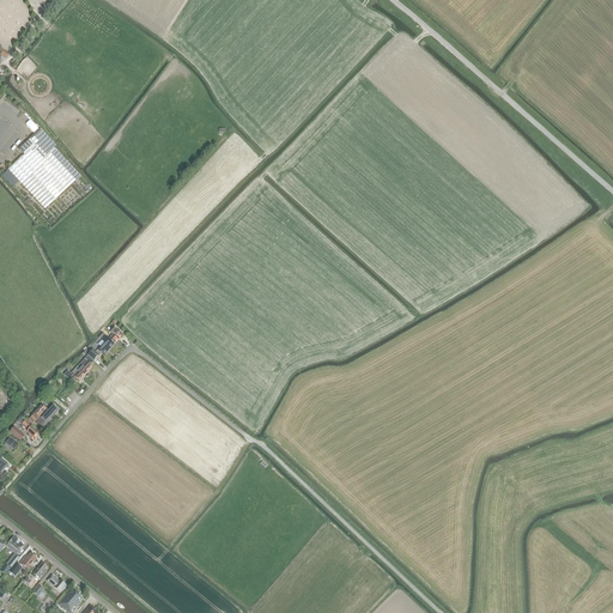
[(35,145),(24,156),(23,156),(16,164),(8,170),(22,184),(46,210),(73,183),(76,182),(80,177),(54,149),(56,147),(41,129),(35,134),(30,140),(35,145)]
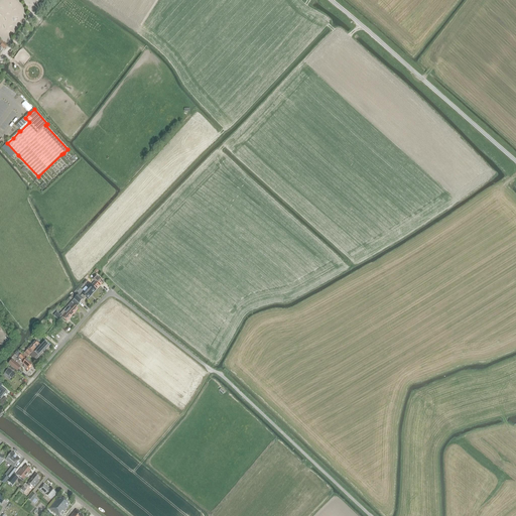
[(101,285),(103,282),(96,276),(93,279),(95,282),(92,285),(97,289),(101,285)]
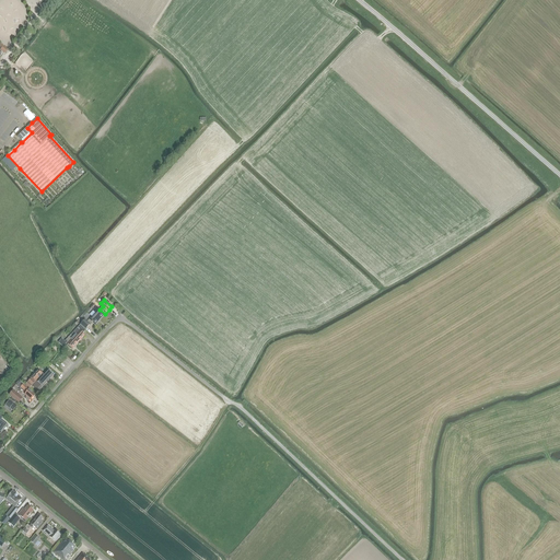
[(105,314),(100,310),(97,307),(94,311),(97,313),(96,314),(93,317),(92,317),(89,319),(95,325),(105,314)]
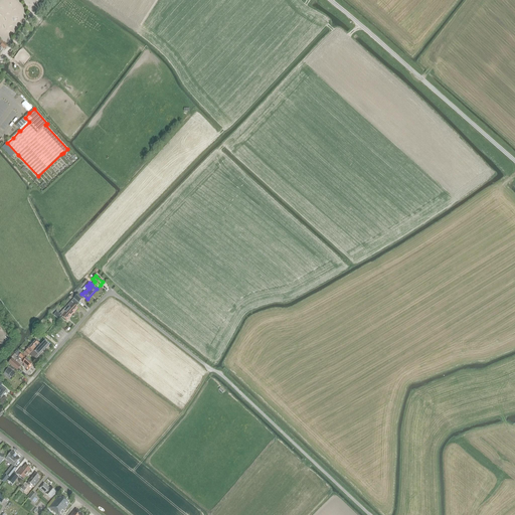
[(73,299),(78,303),(82,299),(77,294),(73,299)]
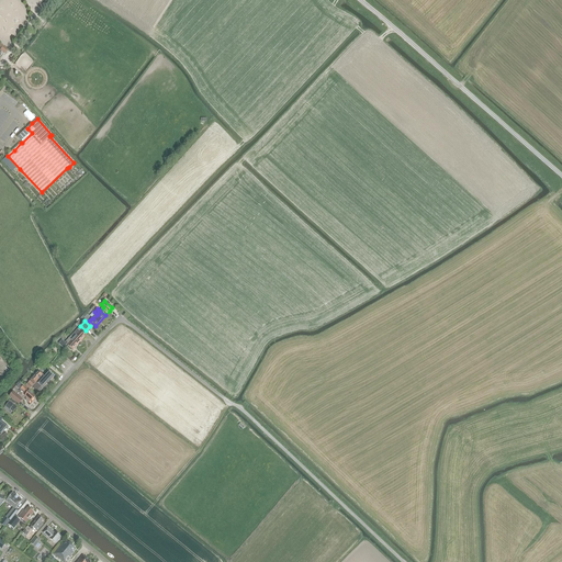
[(86,337),(83,335),(86,332),(86,330),(80,326),(71,336),(79,344),(86,337)]
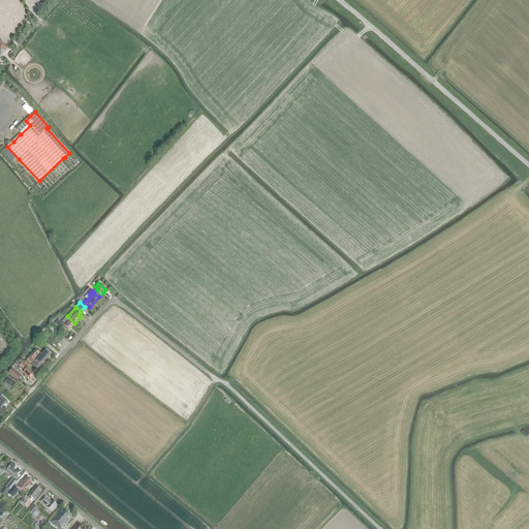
[(68,330),(74,323),(67,316),(61,322),(58,320),(55,323),(61,330),(64,325),(68,330)]
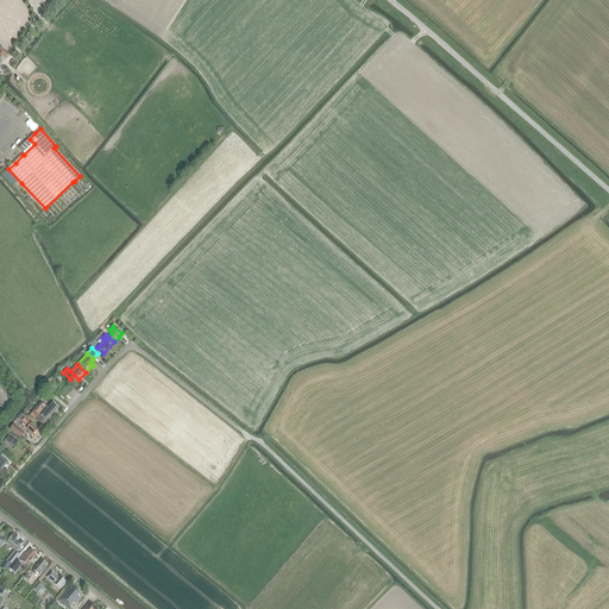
[(39,414),(43,410),(46,407),(42,402),(33,412),(27,419),(32,422),(37,416),(39,414)]
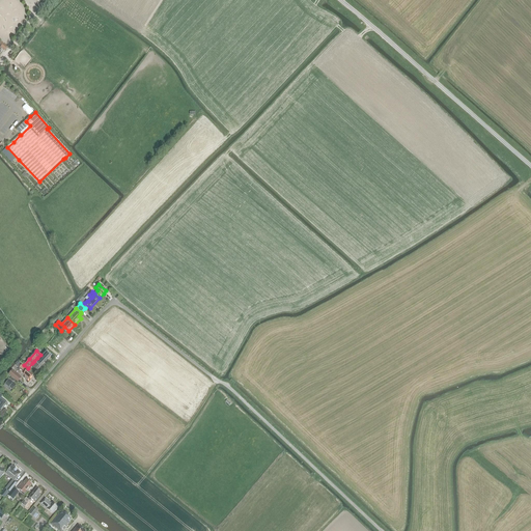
[(40,367),(50,356),(45,352),(35,362),(34,361),(32,363),(33,364),(30,367),(36,371),(40,367)]
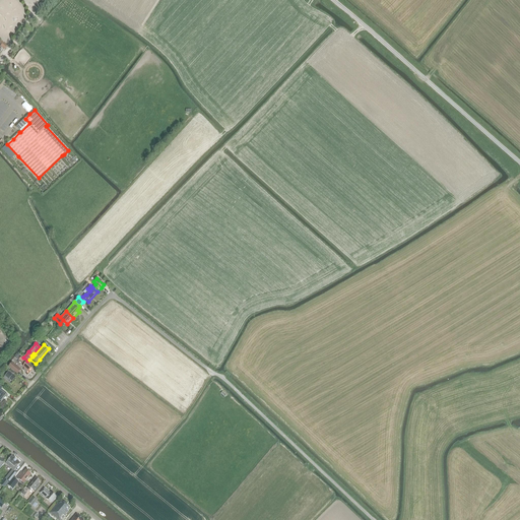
[(22,366),(23,366),(22,367),(23,367),(23,372),(25,374),(28,371),(28,372),(33,367),(23,359),(18,354),(15,359),(18,361),(17,362),(18,363),(19,362),(21,364),(22,366)]
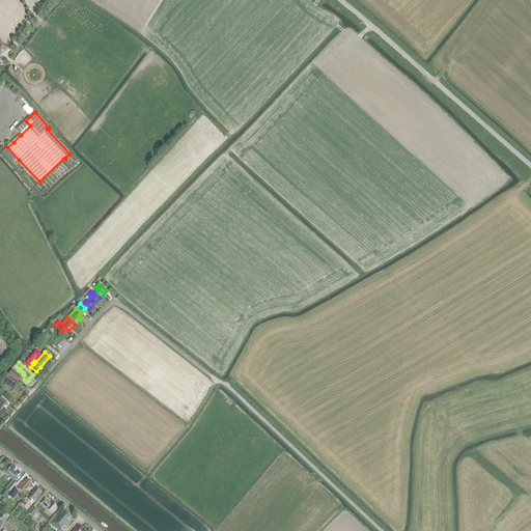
[(21,378),(11,370),(8,374),(18,383),(21,378)]
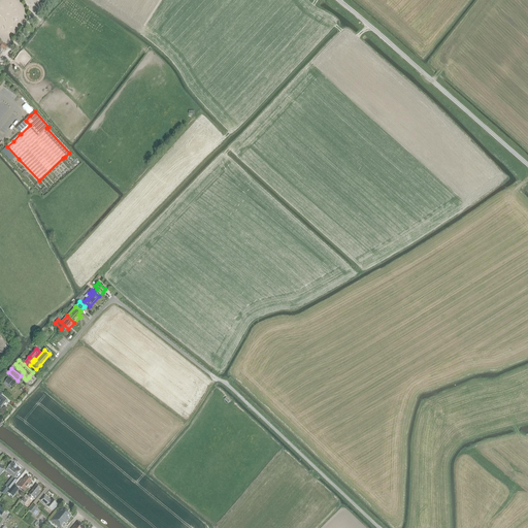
[(14,479),(21,470),(11,463),(5,471),(12,476),(14,479)]
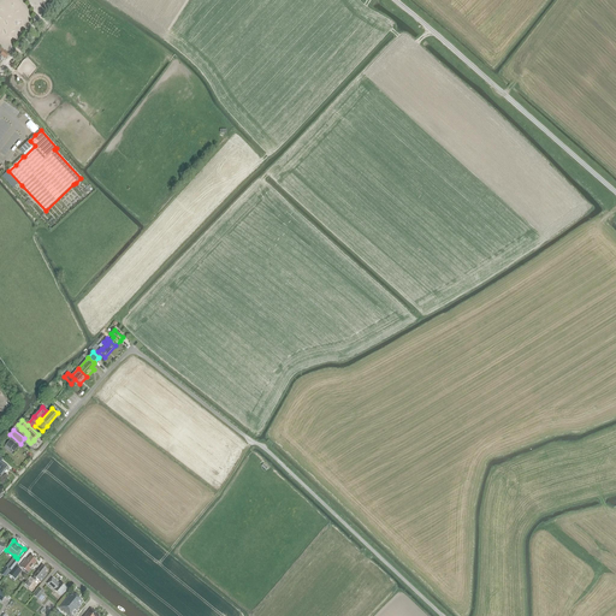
[(9,563),(10,564),(7,568),(11,570),(19,560),(17,558),(15,556),(9,563)]
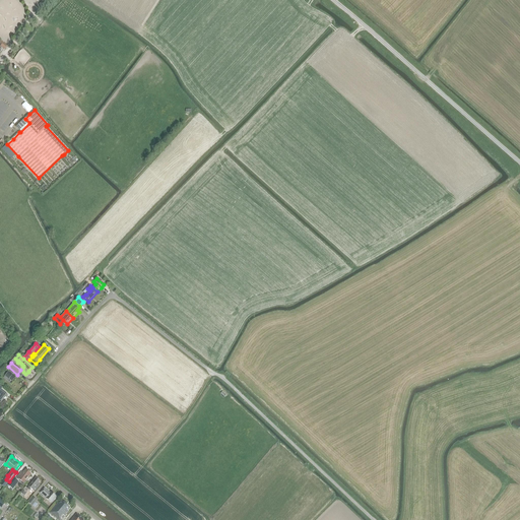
[(25,480),(30,474),(25,470),(23,473),(21,472),(16,477),(20,481),(23,484),(26,481),(25,480)]
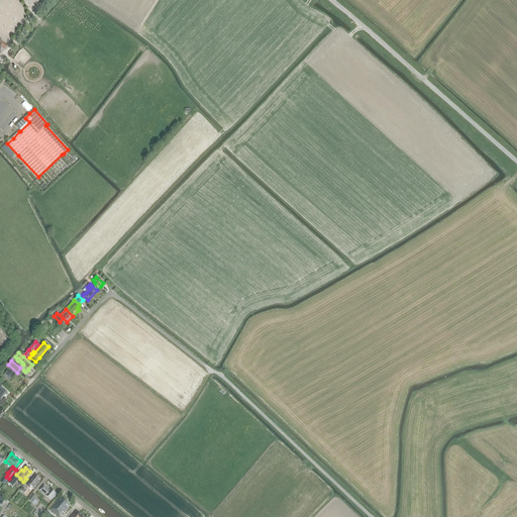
[(7,483),(11,486),(13,483),(17,478),(13,475),(7,483)]
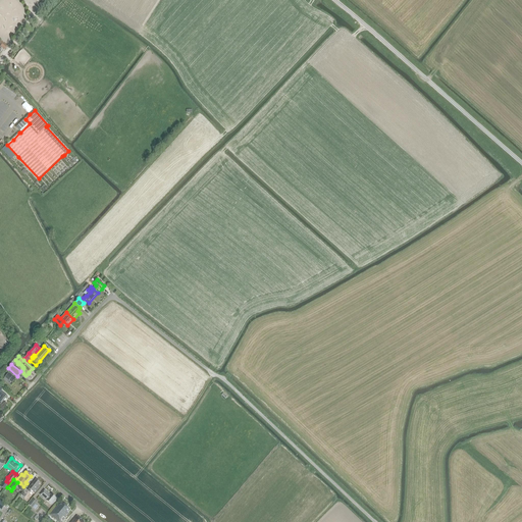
[(24,499),(31,490),(35,493),(41,486),(39,485),(40,483),(36,480),(28,490),(25,489),(20,496),(24,499)]
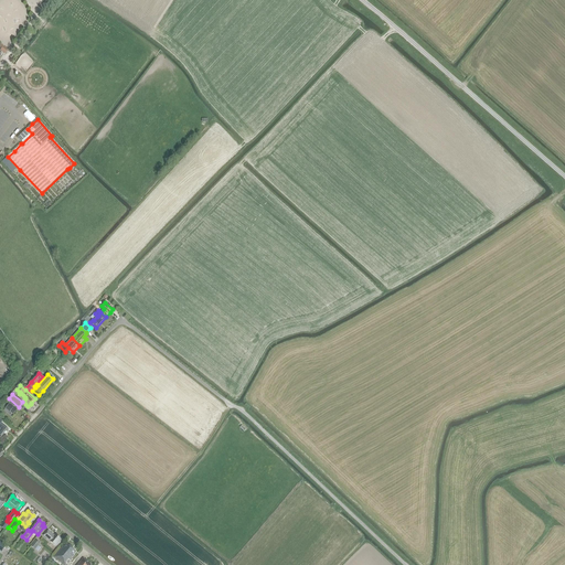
[(55,546),(61,540),(55,535),(54,536),(48,531),(43,536),(50,542),(55,546)]
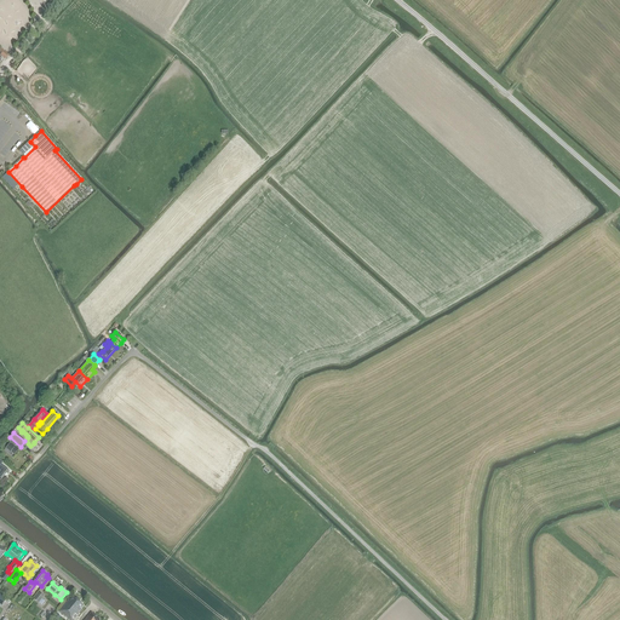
[(44,597),(39,592),(33,600),(38,603),(44,597)]
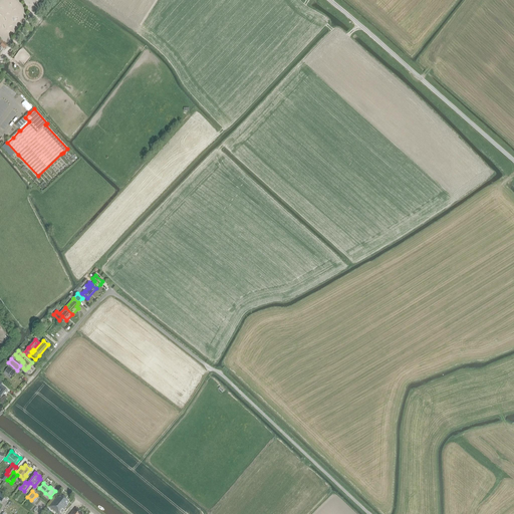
[(66,504),(68,502),(61,496),(59,498),(57,497),(49,507),(57,513),(60,513),(66,508),(65,508),(67,505),(66,504)]
